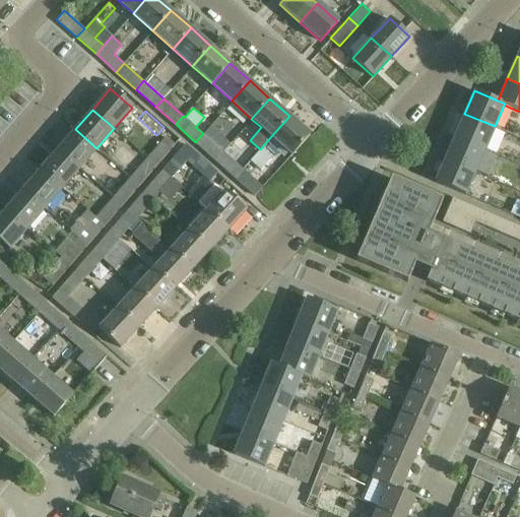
[(455,136),(484,149),(495,126),(464,114),(455,136)]
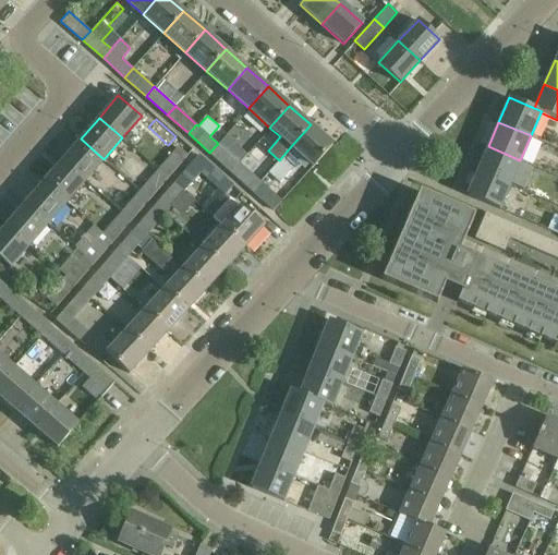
[(291,146),(296,151),(313,166),(332,144),(311,124),(291,146)]
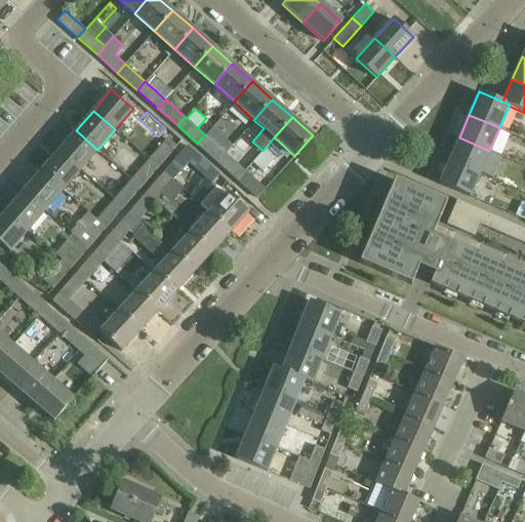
[(76,130),(58,151),(80,169),(97,150),(76,130)]
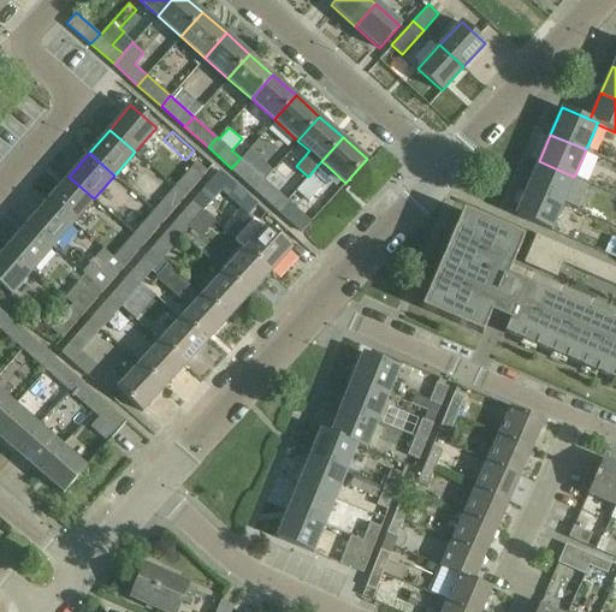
[(211,164),(202,155),(199,160),(200,161),(197,162),(196,161),(175,186),(185,195),(207,171),(206,170),(211,164)]
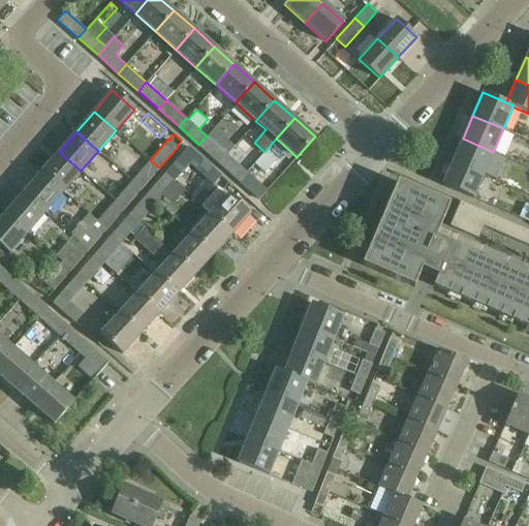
[(219,162),(227,154),(207,135),(198,145),(219,162)]
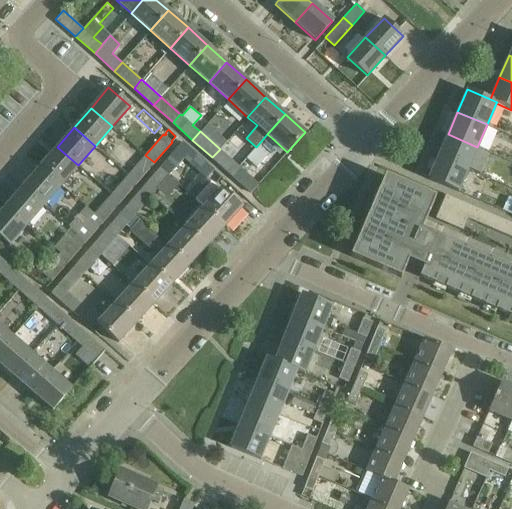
[(448,134),(438,156),(468,169),(477,147),(448,134)]
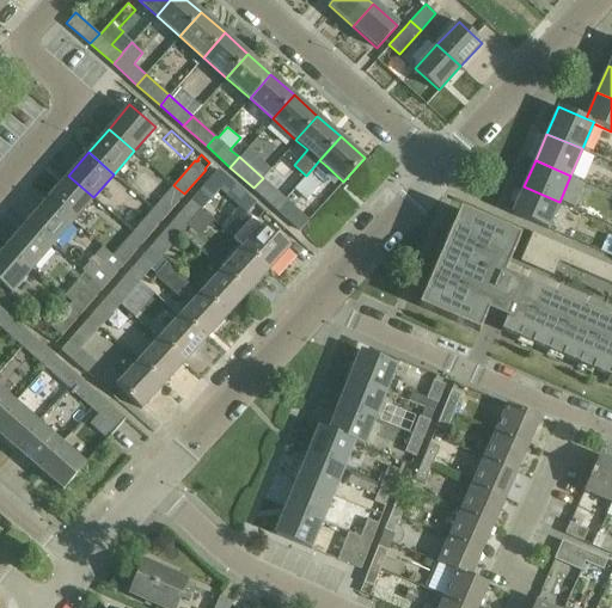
[(273,167),(263,178),(254,188),(276,208),(286,198),(277,191),(287,180),(273,167)]
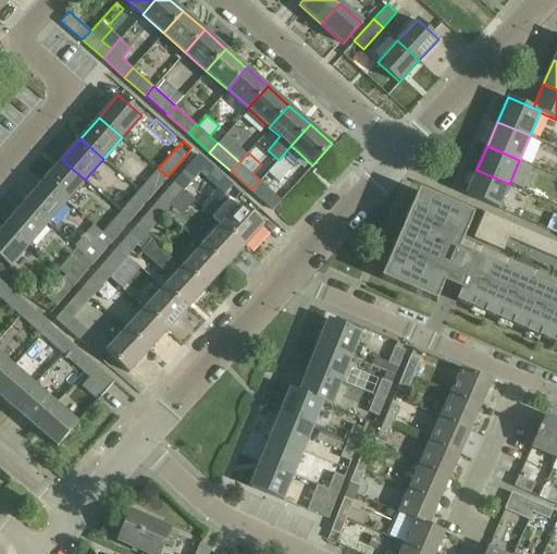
[(230,182),(198,154),(174,182),(183,191),(200,171),(222,191),(225,194),(233,184),(230,182)]
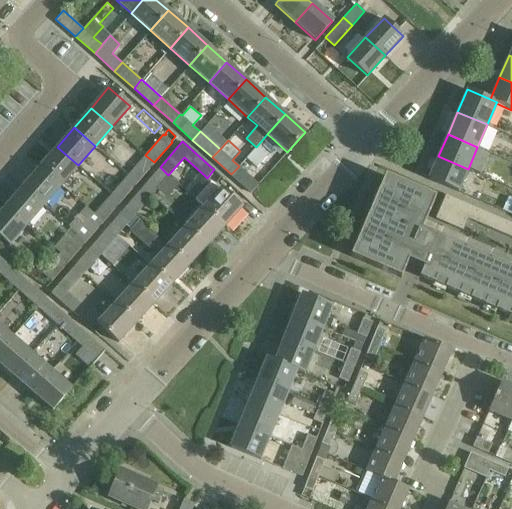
[(61,185),(78,165),(57,147),(40,166),(61,185)]
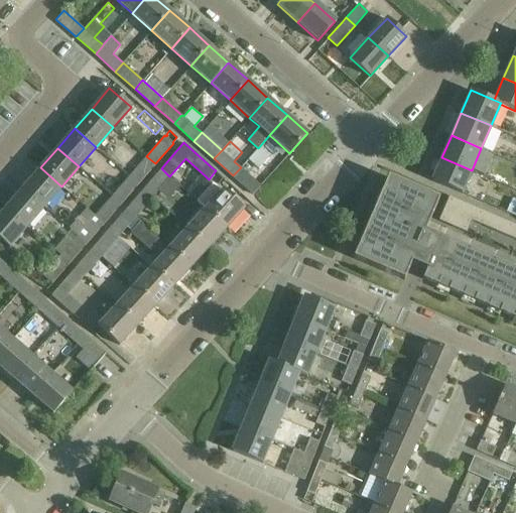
[(155,163),(146,156),(129,175),(138,183),(155,163)]
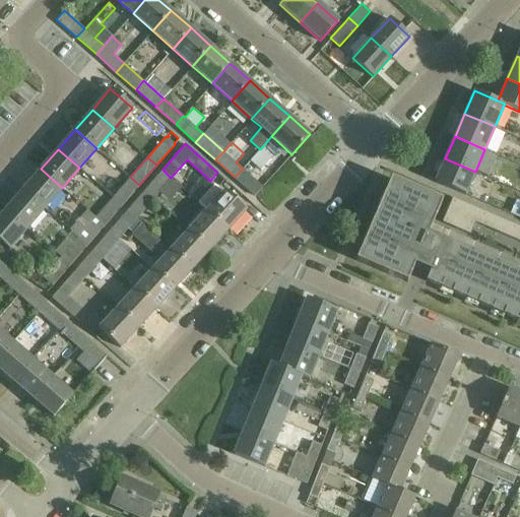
[(475,172),(445,158),(435,181),(465,194),(475,172)]
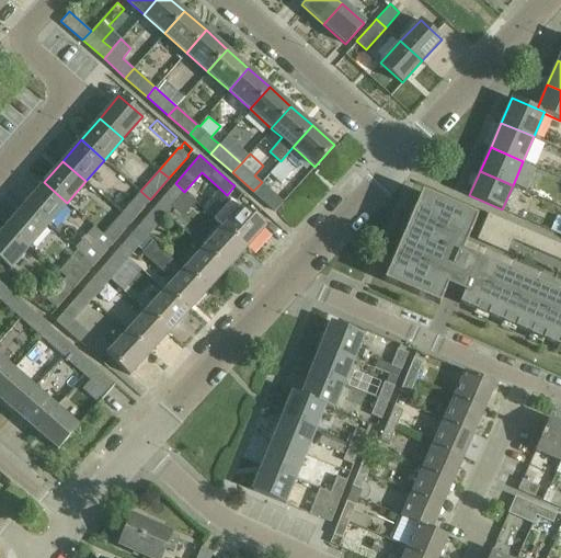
[(25,204),(48,225),(67,203),(44,182),(25,204)]
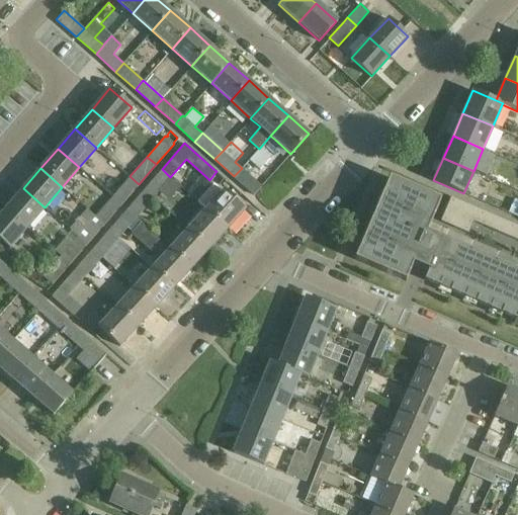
[(253,194),(261,185),(242,168),(234,176),(253,194)]
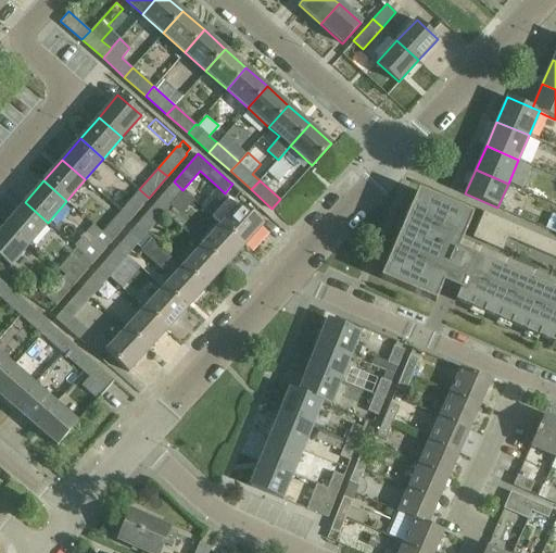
[(182,190),(174,181),(154,203),(164,212),(182,190)]
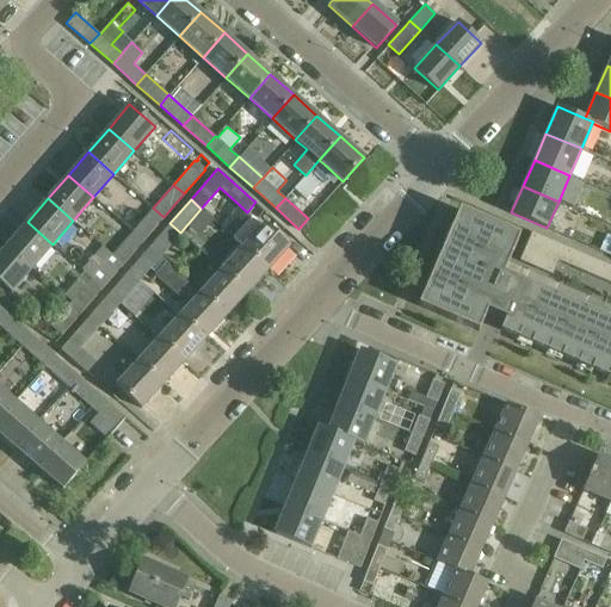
[(575,221),(598,229),(603,215),(580,206),(575,221)]
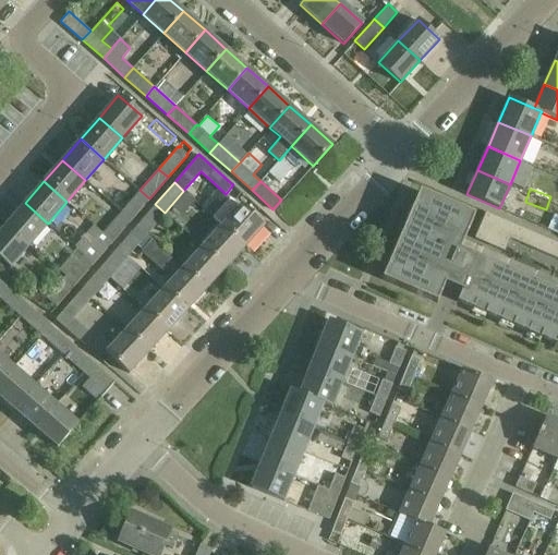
[(149,198),(140,190),(121,212),(131,219),(149,198)]
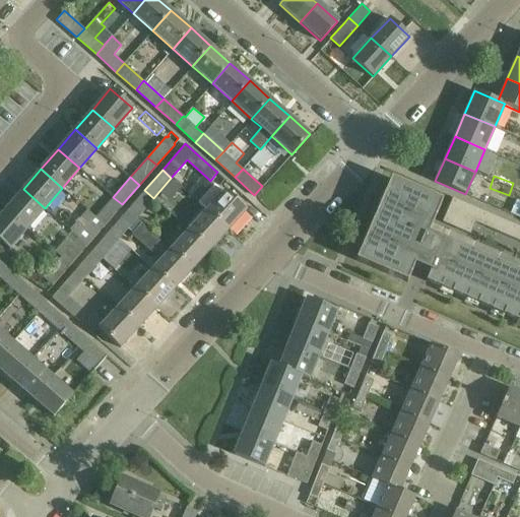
[(443,199),(391,178),(355,259),(407,281),(416,260),(432,267),(426,280),(442,286),(444,281),(454,285),(452,292),(467,298),(469,292),(480,297),(477,302),(493,309),(496,303),(506,308),(503,313),(517,319),(519,313),(519,270),(429,232),(443,199)]
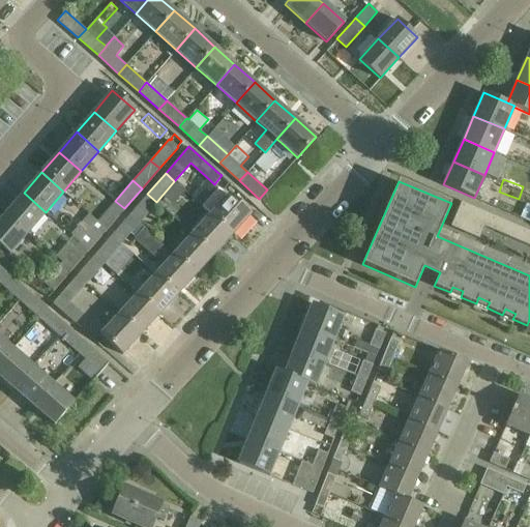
[(251,213),(235,200),(228,193),(226,195),(218,187),(202,206),(209,213),(232,234),(251,213)]
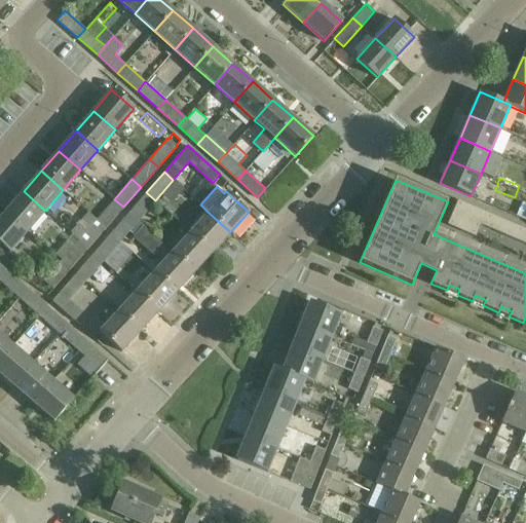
[(6,211),(28,230),(45,211),(24,191),(6,211)]
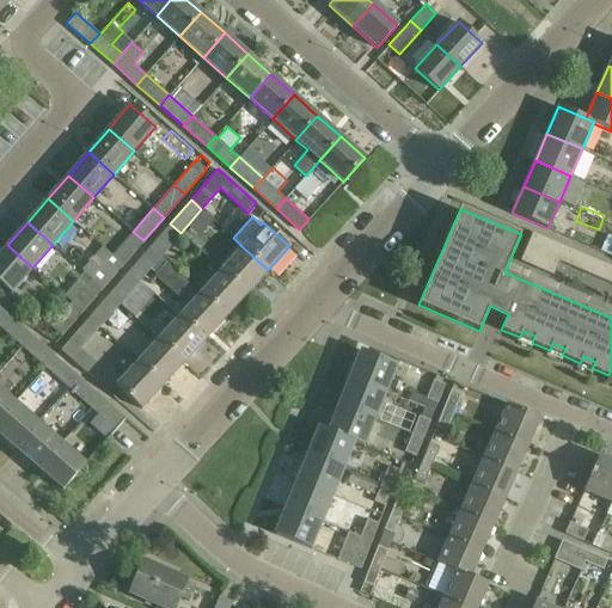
[(181,233),(170,223),(150,246),(160,256),(181,233)]
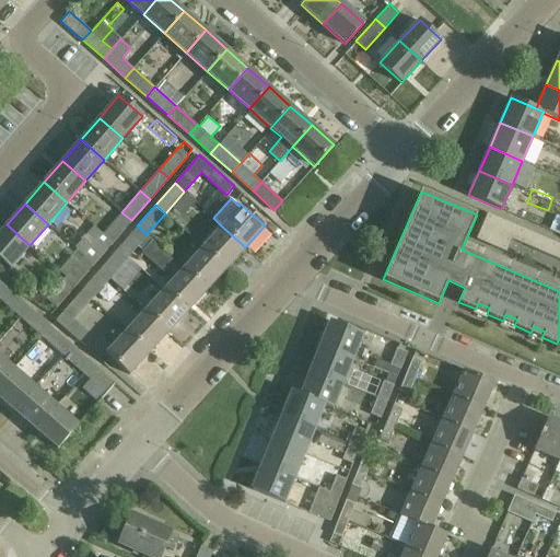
[(131,220),(121,212),(103,233),(113,242),(131,220)]
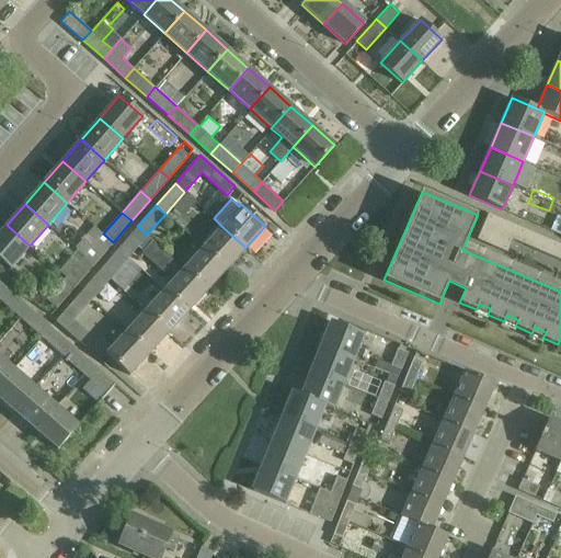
[(0,232),(0,258),(3,262),(11,268),(30,246),(7,225),(0,232)]
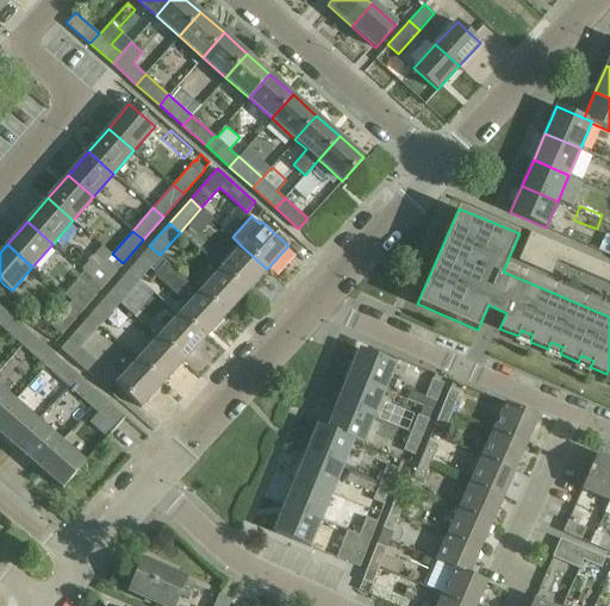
[(123,263),(112,254),(101,244),(81,269),(83,270),(103,287),(123,263)]
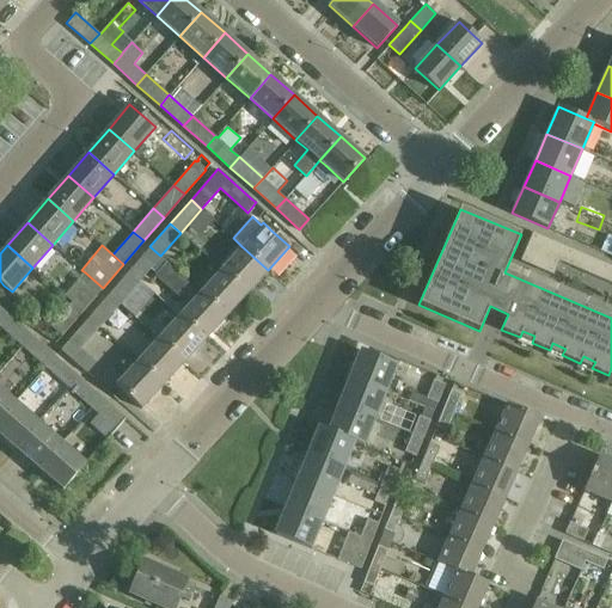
[(129,270),(140,280),(151,268),(159,257),(160,256),(150,246),(129,270)]
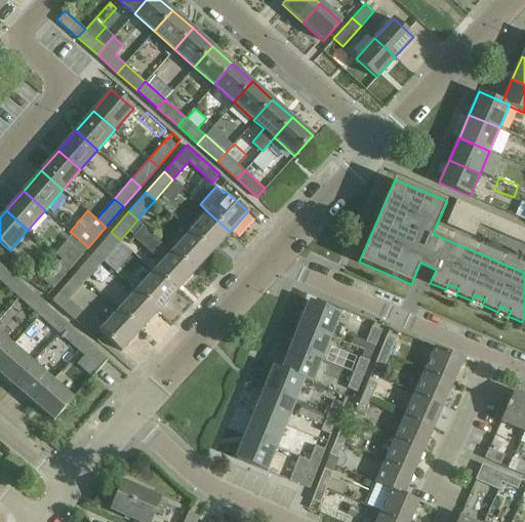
[(211,251),(230,232),(207,211),(190,231),(211,251)]
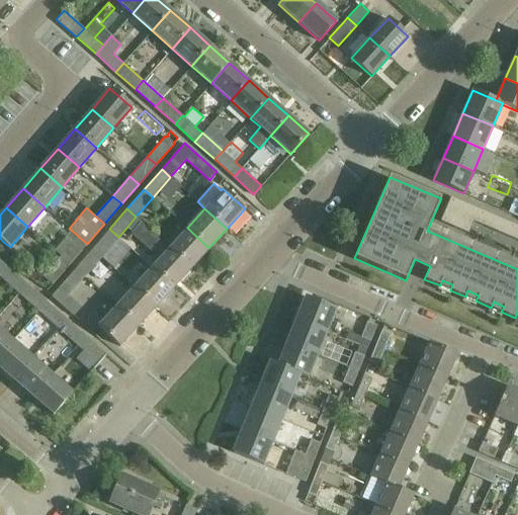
[(169,248),(135,218),(127,227),(132,231),(131,233),(151,251),(155,247),(164,254),(152,267),(173,287),(191,267),(169,248)]
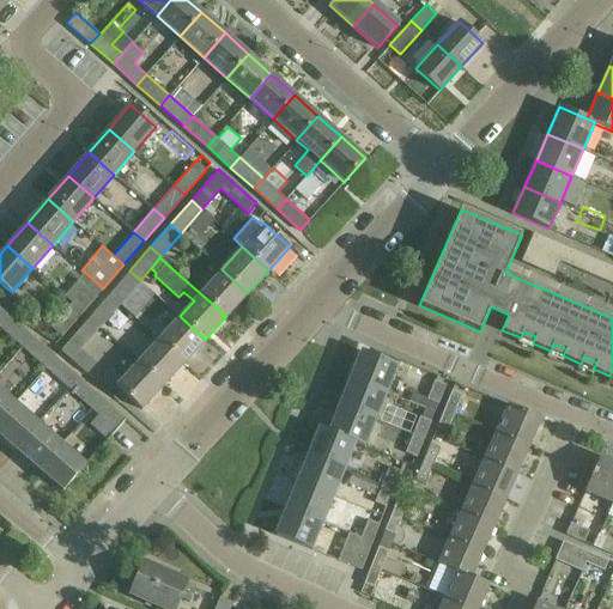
[(247,293),(222,269),(200,293),(226,316),(247,293)]
